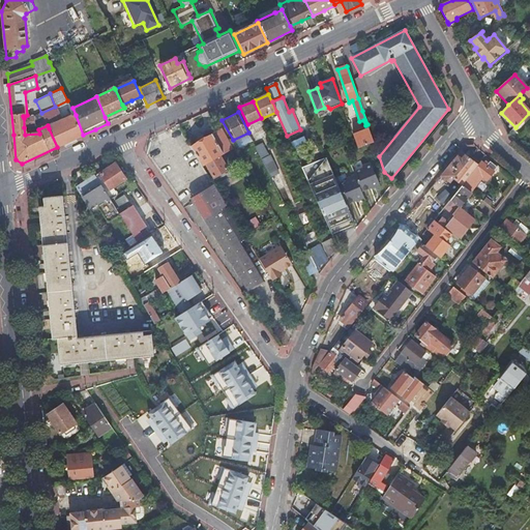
[(57,147),(70,141),(83,135),(76,115),(67,119),(66,117),(63,118),(64,121),(49,128),(57,147)]
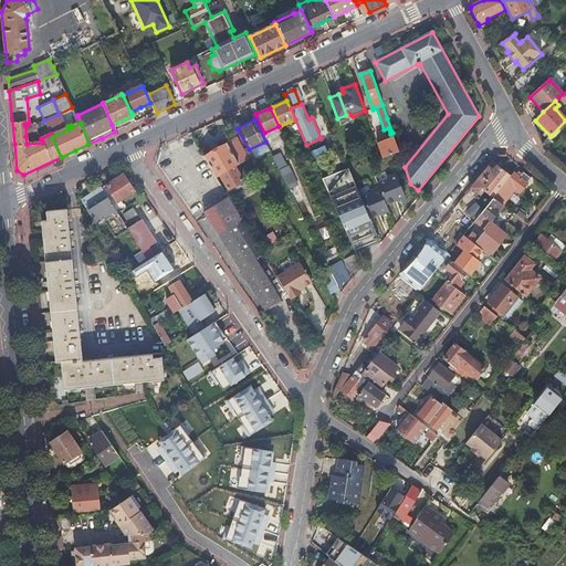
[(25,126),(25,136),(38,135),(37,125),(25,126)]
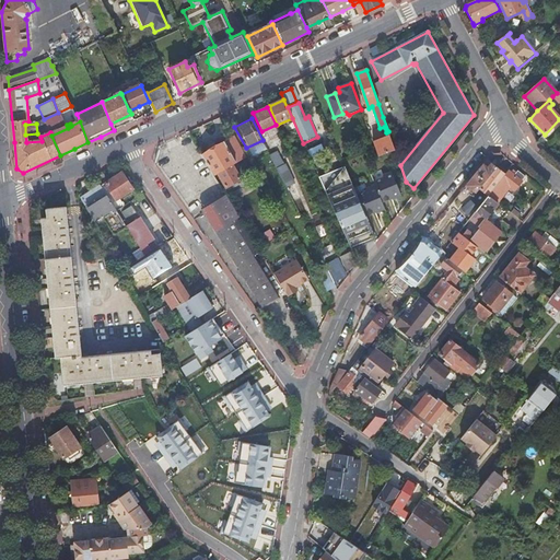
[(384,138),(389,136),(388,131),(386,132),(384,127),(380,128),(380,129),(383,139),(384,138)]
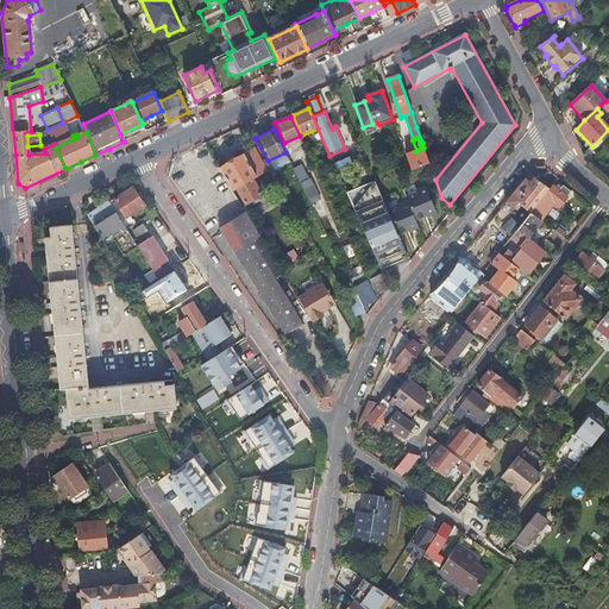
[(406,155),(407,158),(412,170),(429,163),(424,148),(418,150),(416,151),(413,140),(408,143),(408,145),(410,152),(406,155)]
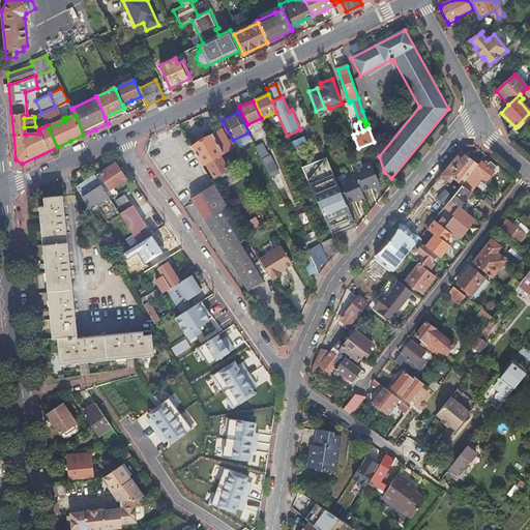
[(221,129),(190,147),(202,166),(206,163),(214,177),(228,170),(219,155),(232,148),(221,129)]
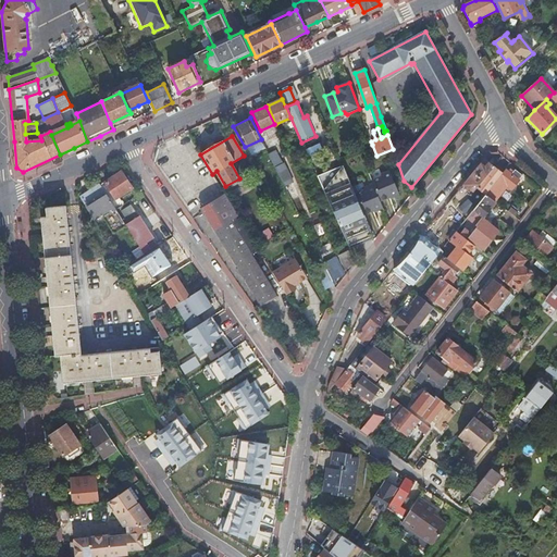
[(319,143),(305,149),(309,159),(323,152),(319,143)]
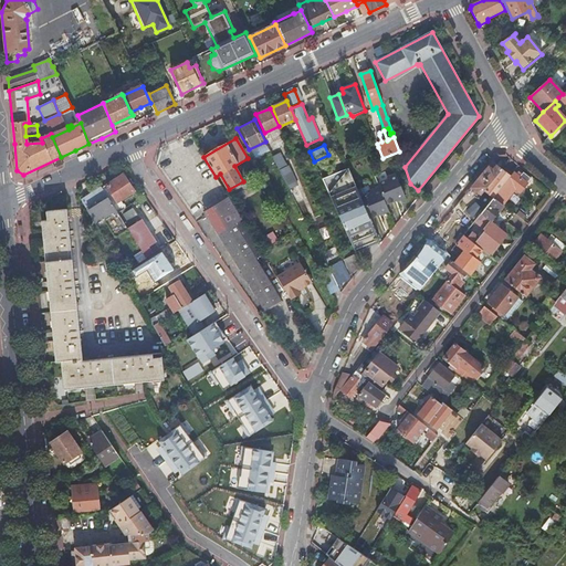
[(278,168),(285,165),(280,153),(272,156),(278,168)]
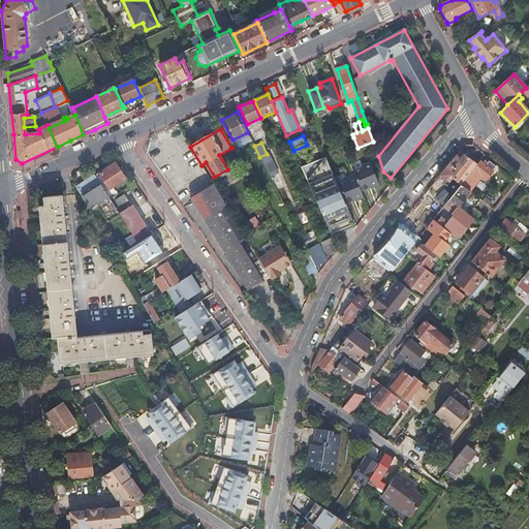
[(460,151),(440,176),(448,183),(453,178),(468,158),(460,151)]
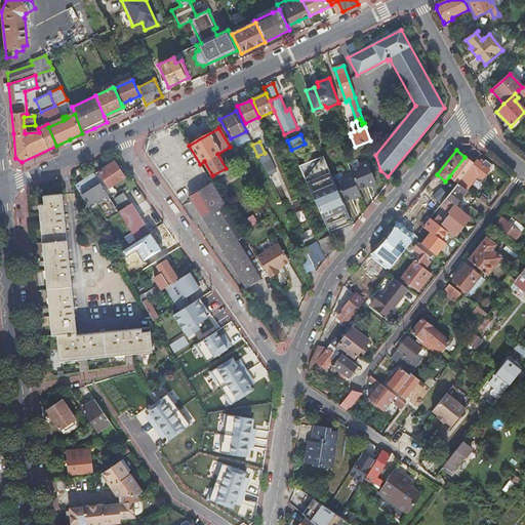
[(258,157),(268,175),(276,172),(267,153),(258,157)]
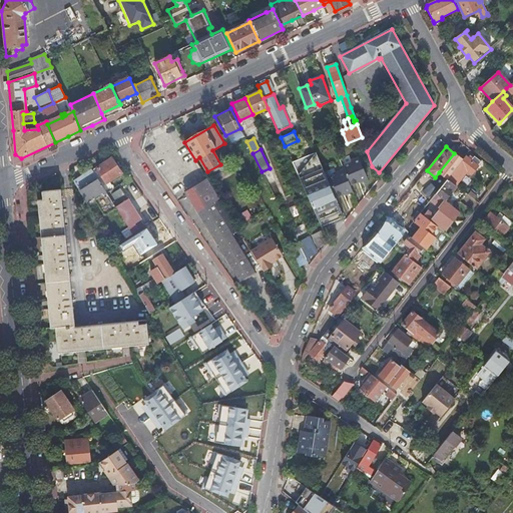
[(293,163),(322,227),(343,218),(335,198),(327,179),(316,153),(293,163)]
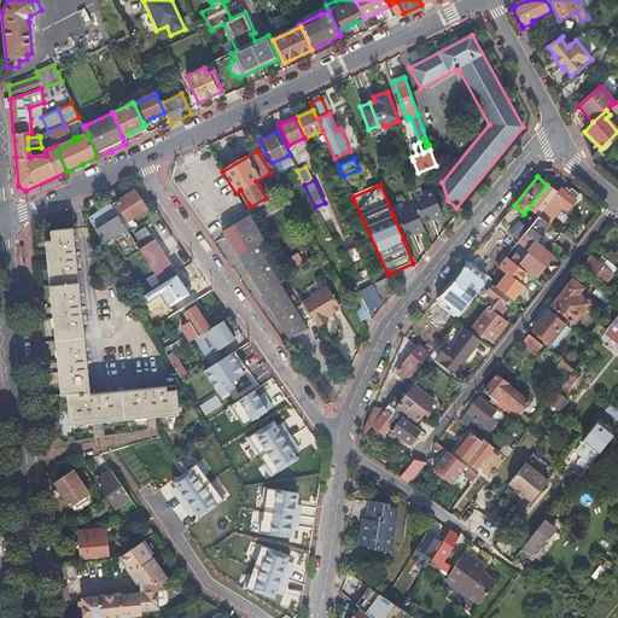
[(529,208),(538,216),(557,193),(547,185),(529,208)]
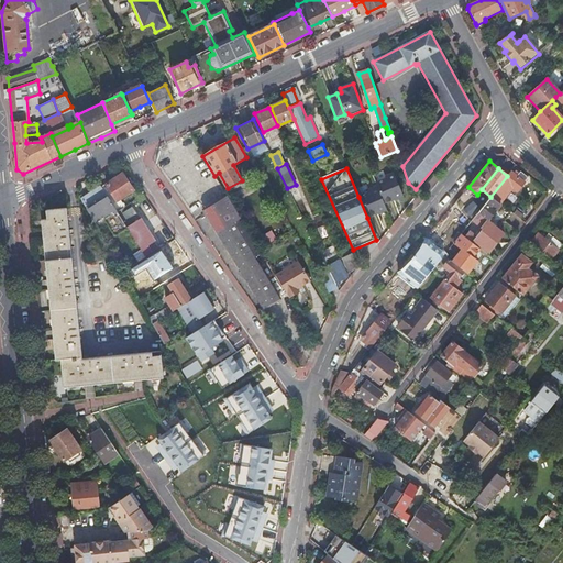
[(376,187),(384,205),(394,200),(398,198),(398,199),(403,197),(394,173),(387,176),(386,178),(375,184),(376,187)]
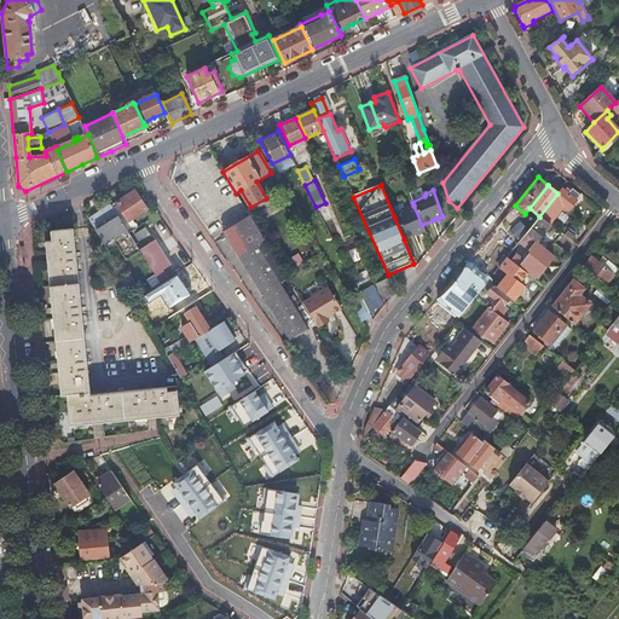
[(539,217),(549,225),(563,207),(568,210),(580,195),(573,190),(568,196),(563,191),(560,195),(559,194),(557,194),(539,217)]
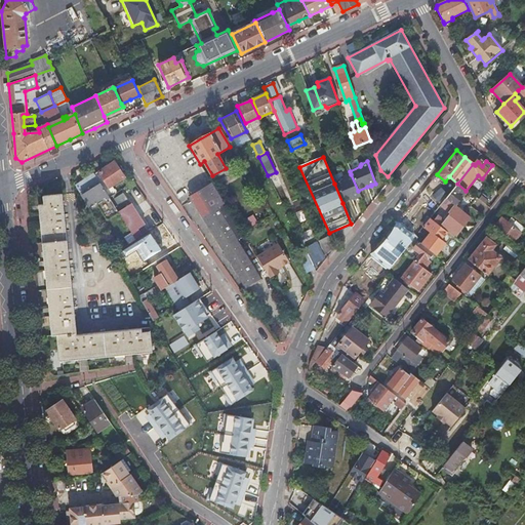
[(114,162),(94,174),(105,190),(124,176),(114,162)]
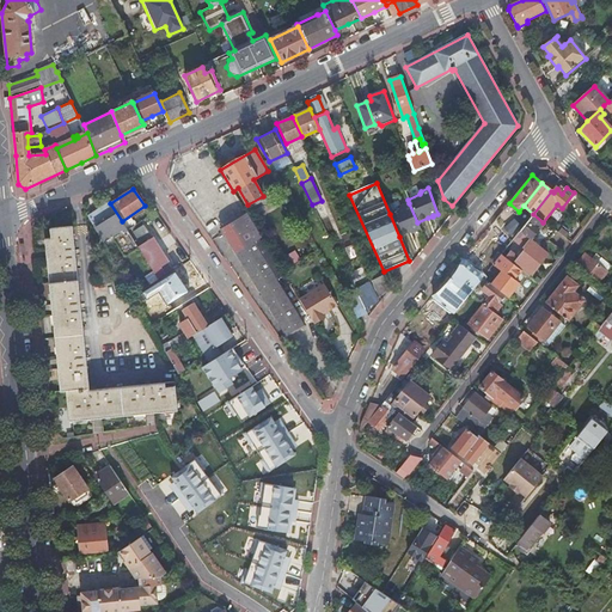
[(87,215),(103,242),(114,234),(122,230),(123,232),(127,230),(122,221),(110,203),(110,201),(87,215)]
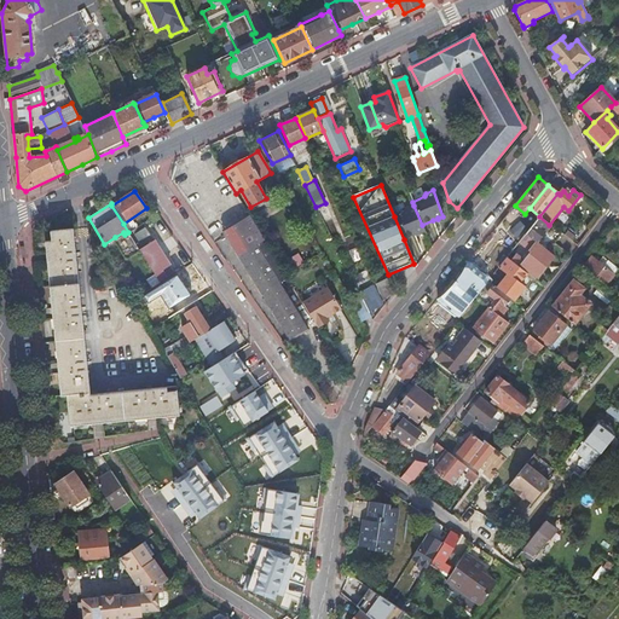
[(414,206),(410,207),(421,233),(424,231),(422,225),(414,206)]
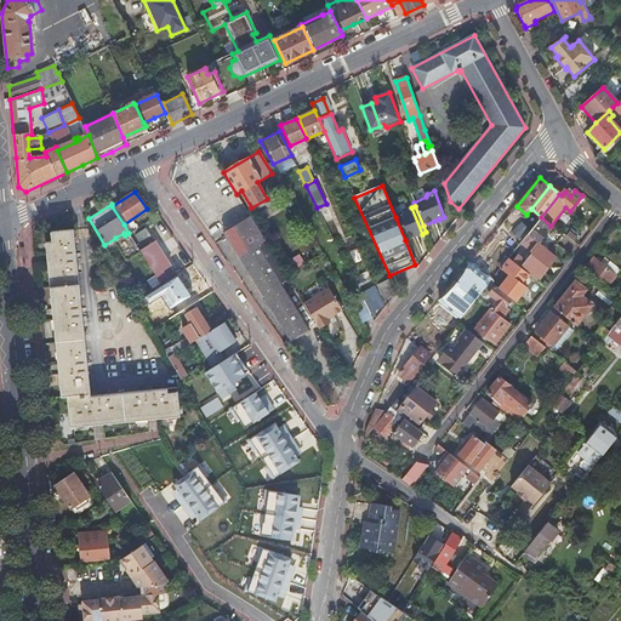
[(406,212),(396,217),(405,240),(415,235),(420,234),(421,234),(422,234),(411,208),(409,209),(406,212)]
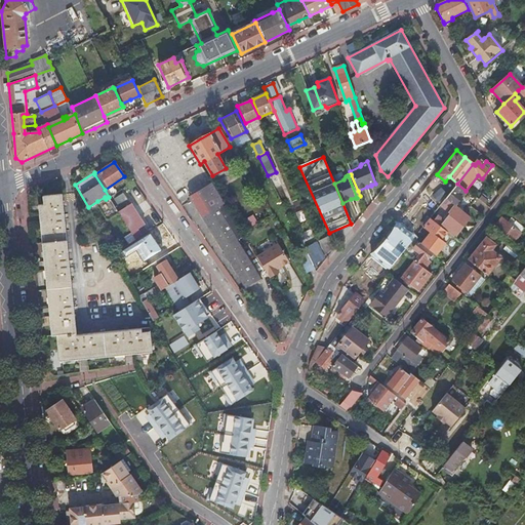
[(238,241),(245,237),(243,234),(211,183),(208,185),(189,196),(192,199),(246,290),(263,280),(238,241)]
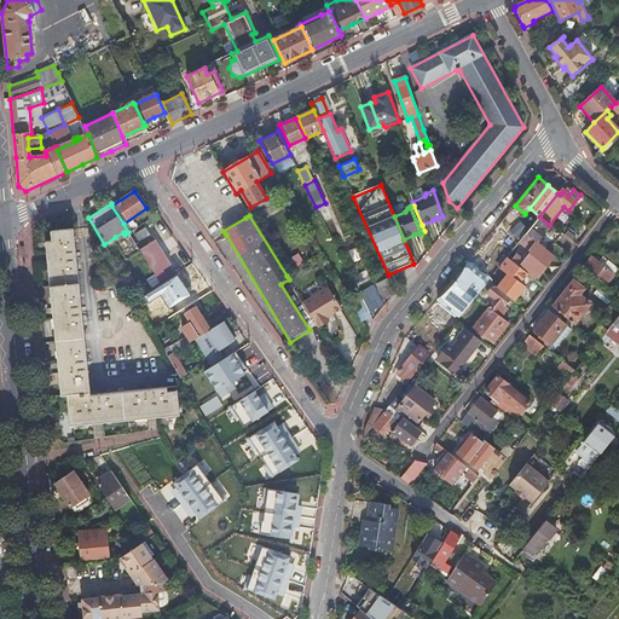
[(539,217),(526,233),(532,239),(536,242),(537,242),(550,225),(549,225),(539,217)]
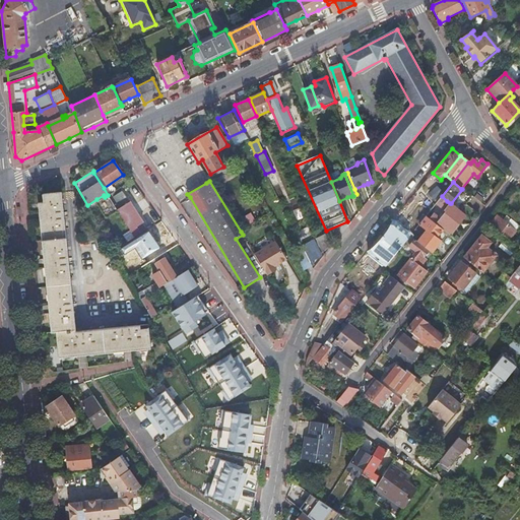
[(113,196),(108,187),(105,188),(111,198),(113,196)]
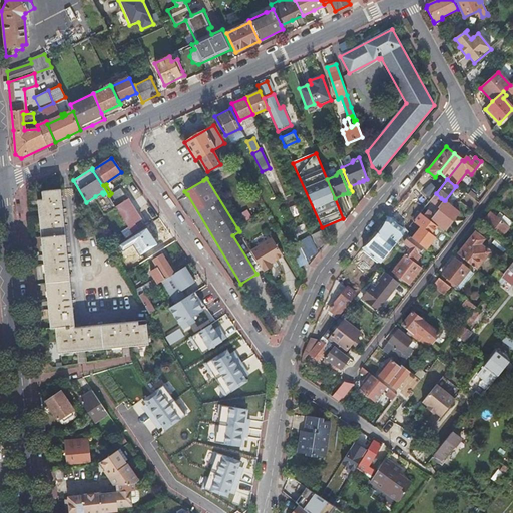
[(121,188),(109,195),(132,233),(145,225),(129,199),(128,199),(121,188)]
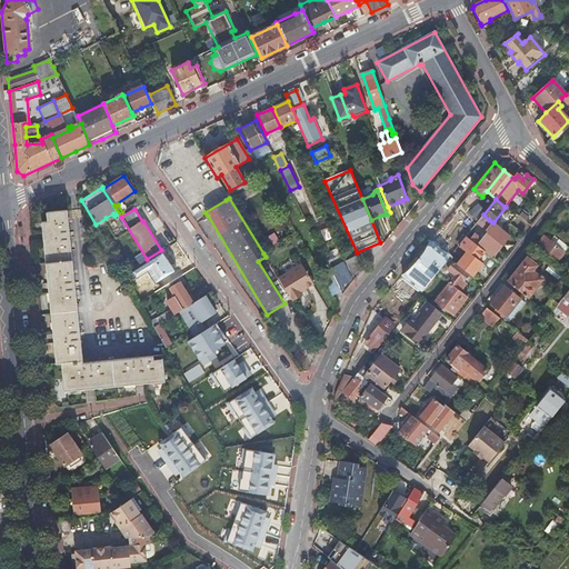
[(83,363),(68,211),(47,213),(48,222),(41,223),(42,235),(48,287),(53,336),(56,365),(62,365),(65,392),(166,382),(162,355),(83,363)]
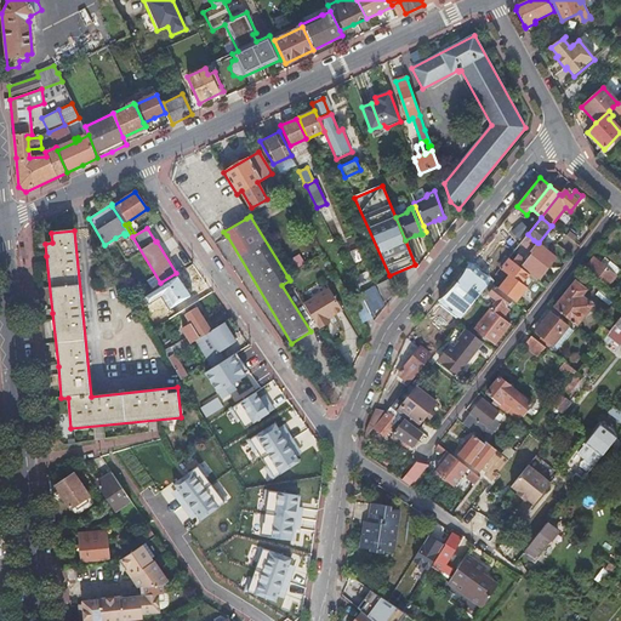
[(129,260),(141,252),(129,233),(125,235),(124,233),(115,238),(129,260)]
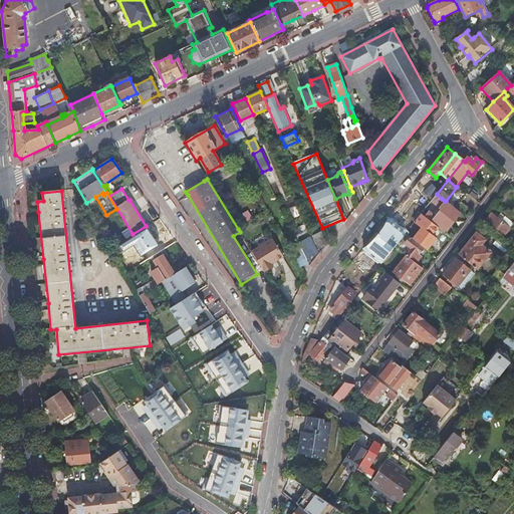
[(425,217),(437,228),(441,230),(443,227),(447,231),(460,213),(461,213),(446,201),(445,201),(442,199),(437,194),(432,201),(437,205),(440,207),(436,211),(433,215),(429,212),(425,217)]
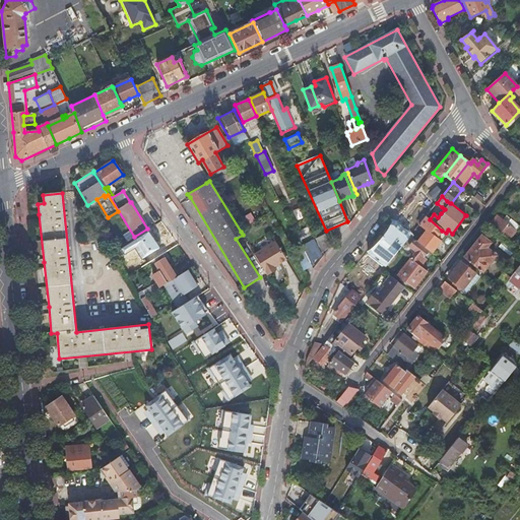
[(186,200),(181,203),(188,213),(192,209),(186,200)]
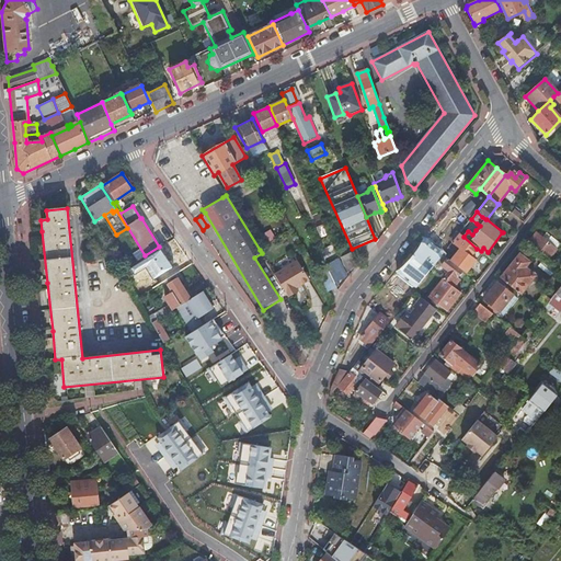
[(471,219),(459,233),(464,237),(468,231),(472,235),(476,230),(480,226),(477,224),(471,219)]
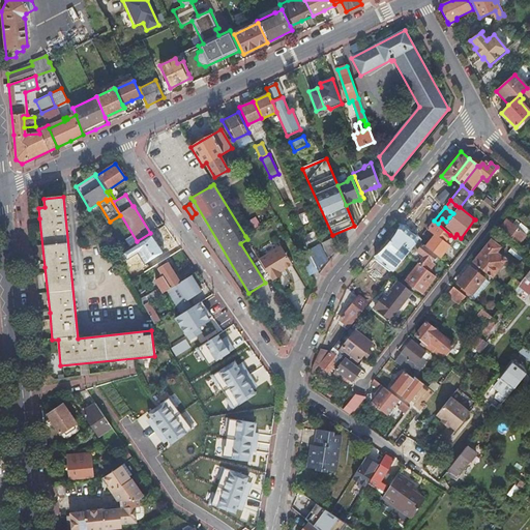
[(425,246),(437,256),(440,258),(444,253),(449,245),(445,241),(450,235),(438,224),(434,221),(428,229),(436,235),(431,241),(425,246)]
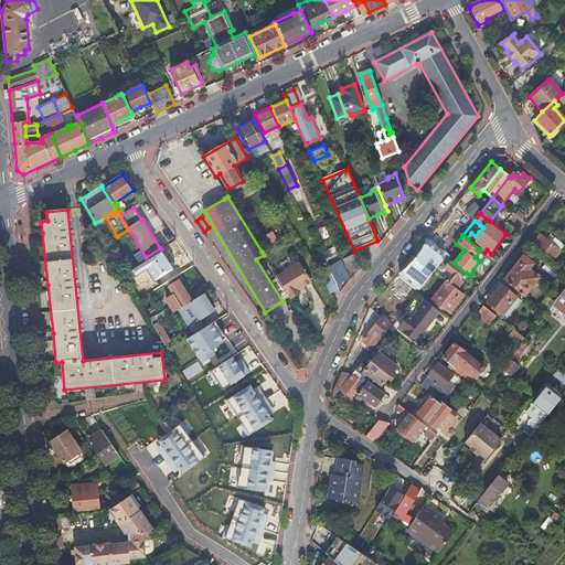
[(550,244),(545,241),(542,237),(540,235),(532,245),(553,262),(564,247),(555,238),(552,242),(550,244)]
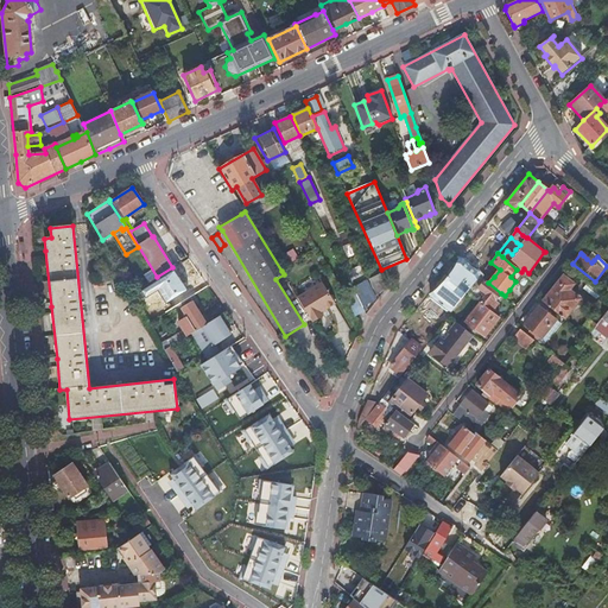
[(591,253),(587,259),(591,263),(594,260),(597,257),(591,253)]
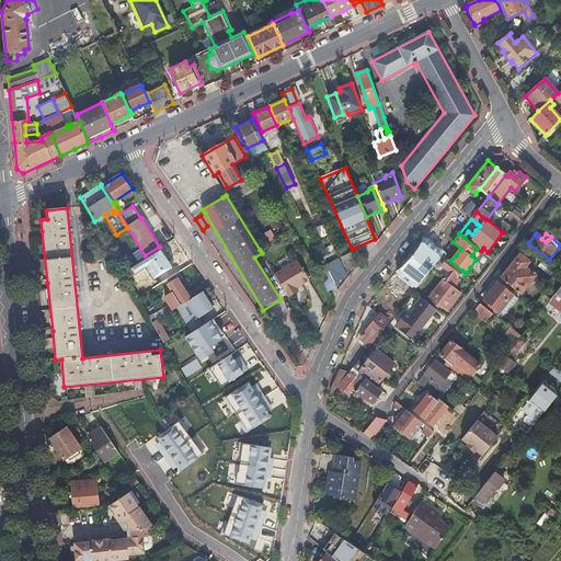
[(423,235),(395,271),(416,288),(437,262),(443,254),(445,252),(423,235)]
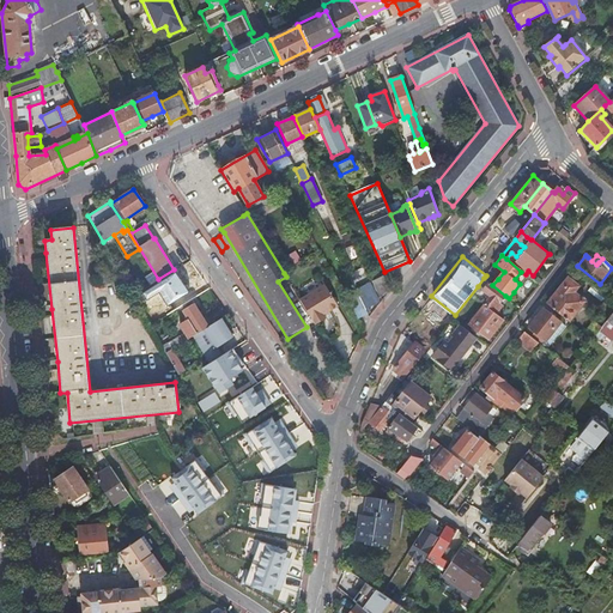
[(163,301),(170,313),(181,307),(180,304),(189,298),(177,278),(170,283),(176,292),(169,297),(163,301)]
